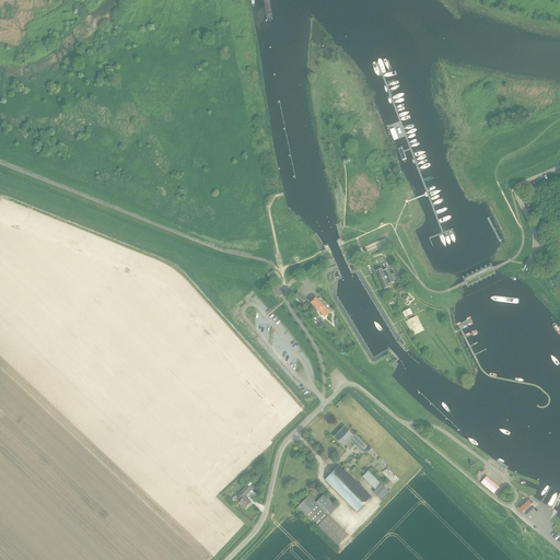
[(376,271),(381,280),(394,273),(394,272),(391,273),(388,269),(383,271),(382,268),(376,271)]
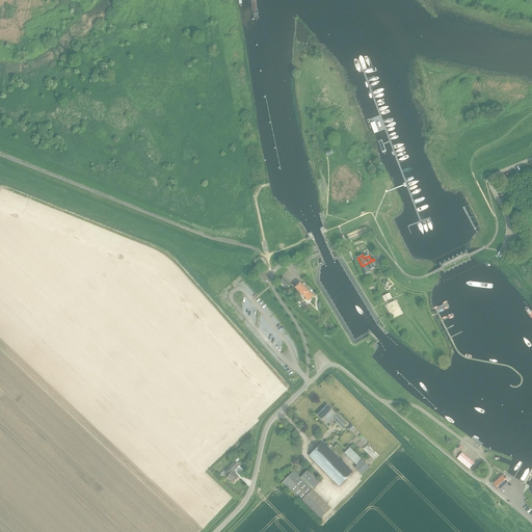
[(260,268),(261,267),(263,266),(266,263),(263,259),(260,257),(254,262),(260,268)]
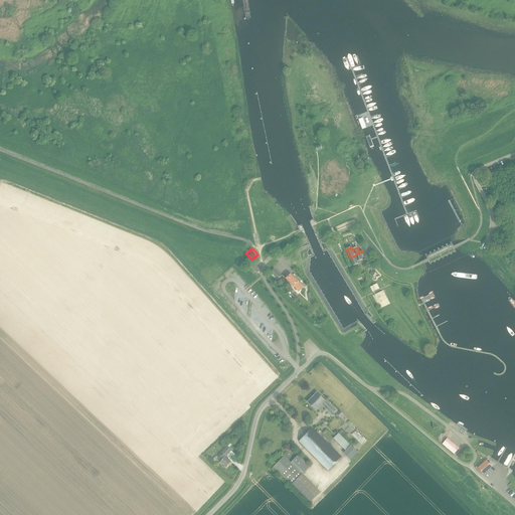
[(362,260),(360,254),(363,253),(362,251),(350,258),(353,266),(359,264),(358,262),(362,260)]
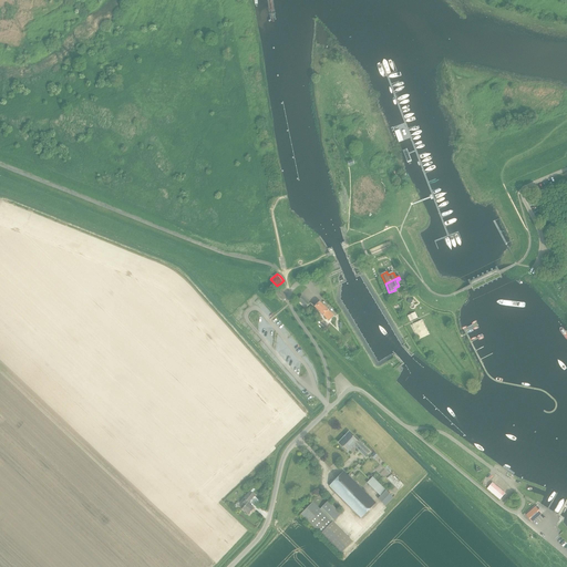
[(274,284),(269,288),(282,301),(287,297),(274,284)]
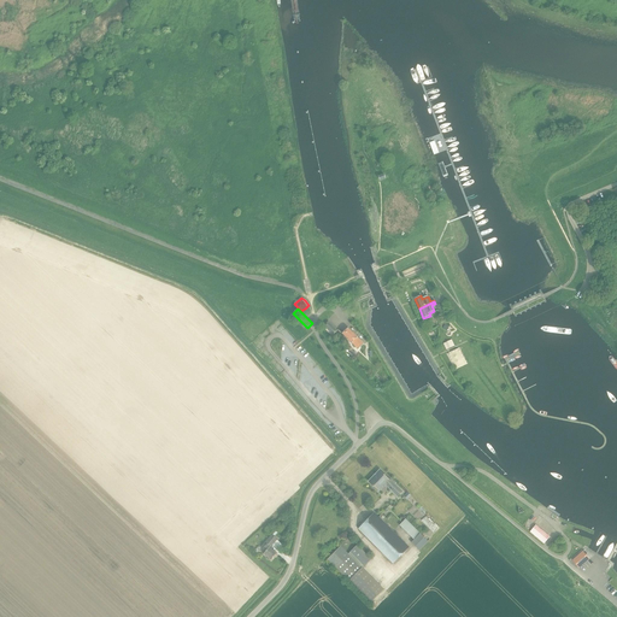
[(334,335),(338,331),(329,322),(324,325),(334,335)]
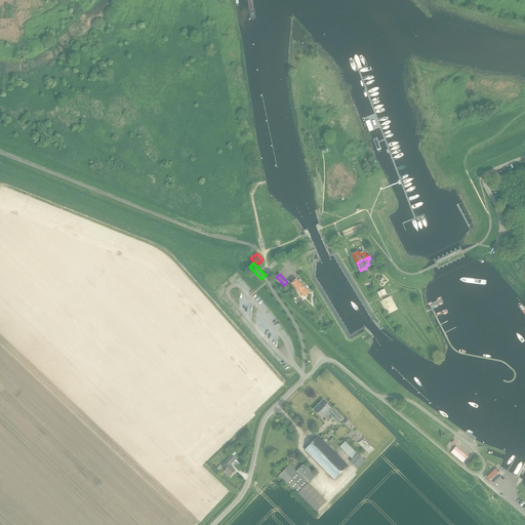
[(305,297),(310,292),(296,279),(291,284),(305,297)]
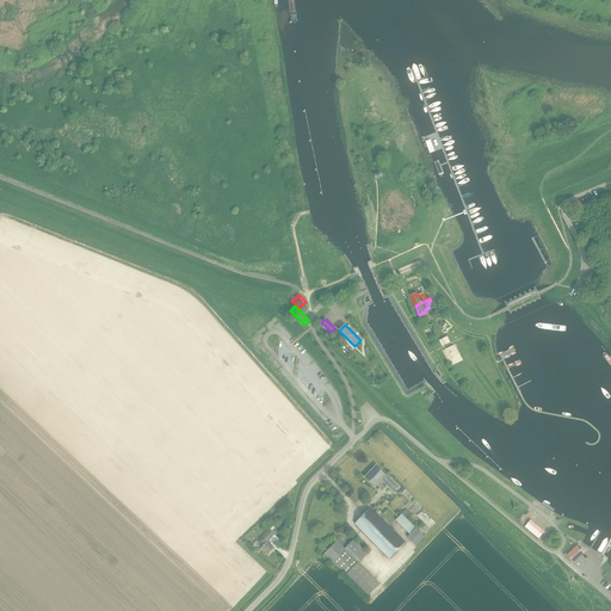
[(458,340),(450,344),(451,351),(461,347),(458,340)]
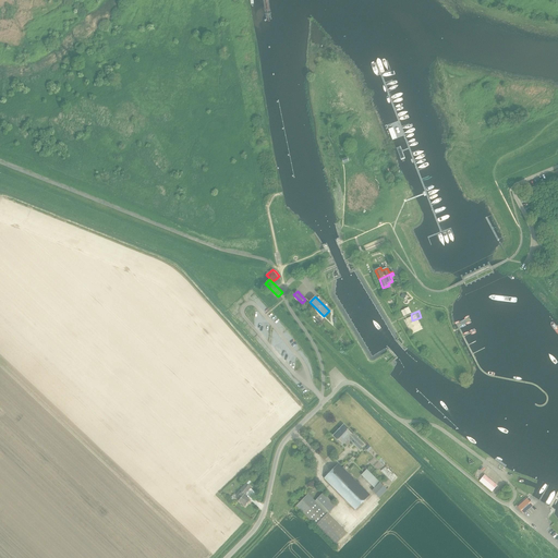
[(349,438),(360,449),(365,445),(353,434),(343,425),(334,436),(343,445),(349,438)]
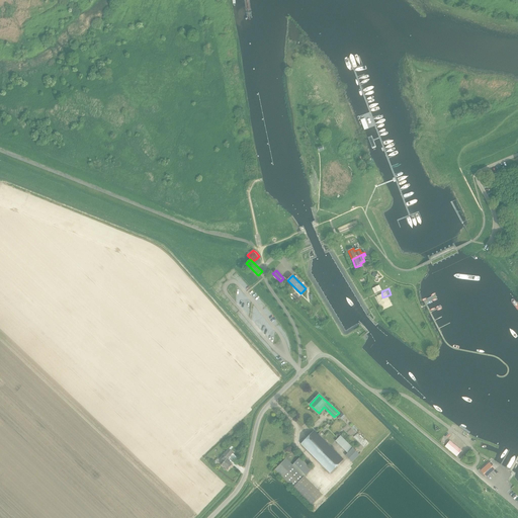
[(314,432),(301,444),(330,472),(342,460),(314,432)]
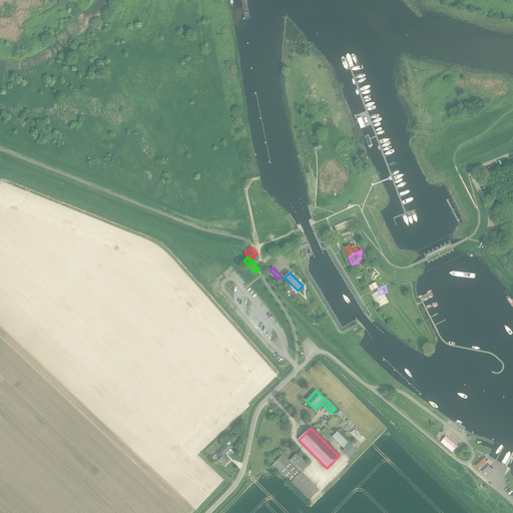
[(364,440),(358,434),(354,430),(351,434),(355,437),(361,443),(364,440)]
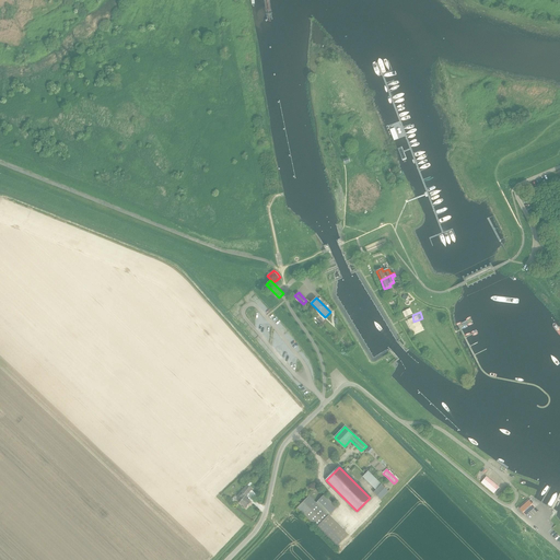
[(482,481),(494,492),(499,488),(487,477),(482,481)]
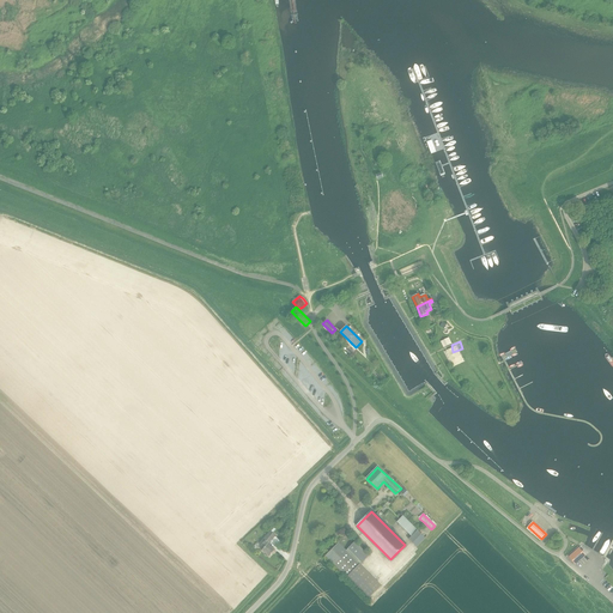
[(275,535),(273,533),(277,528),(273,526),(269,530),(271,532),(263,539),(266,540),(261,545),(265,547),(262,551),(269,557),(275,550),(268,544),(269,544),(275,535)]
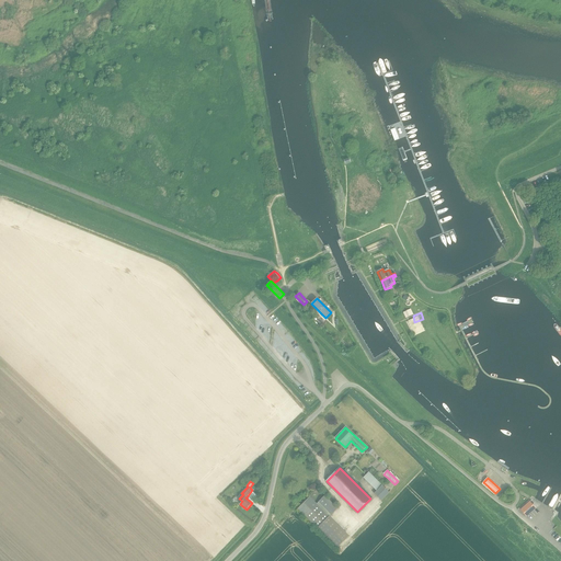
[(382,485),(374,493),(381,501),(389,492),(382,485)]
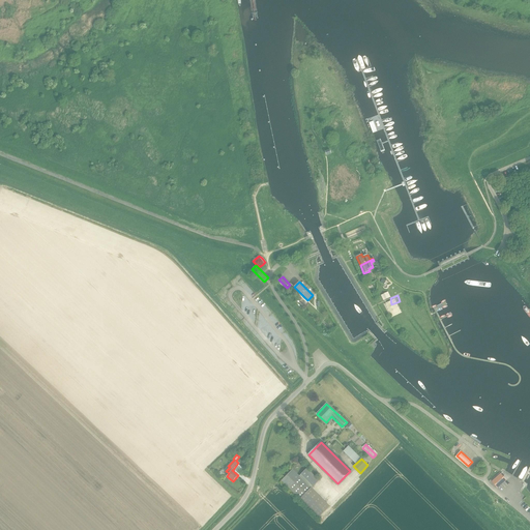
[(282,480),(300,499),(318,518),(330,506),(312,488),(319,480),(307,468),(299,476),(293,469),(282,480)]
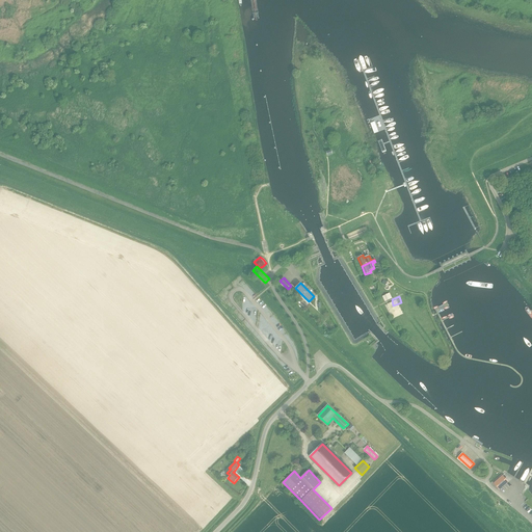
[(508,484),(500,477),(494,482),(502,490),(508,484)]
